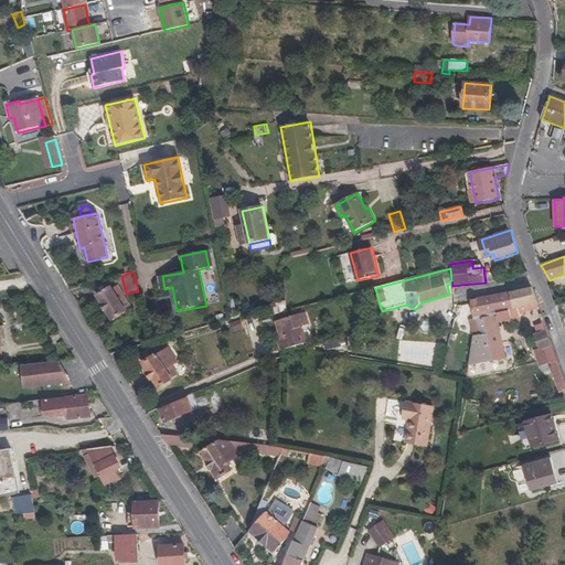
[(112,287),(97,297),(113,320),(127,311),(112,287)]
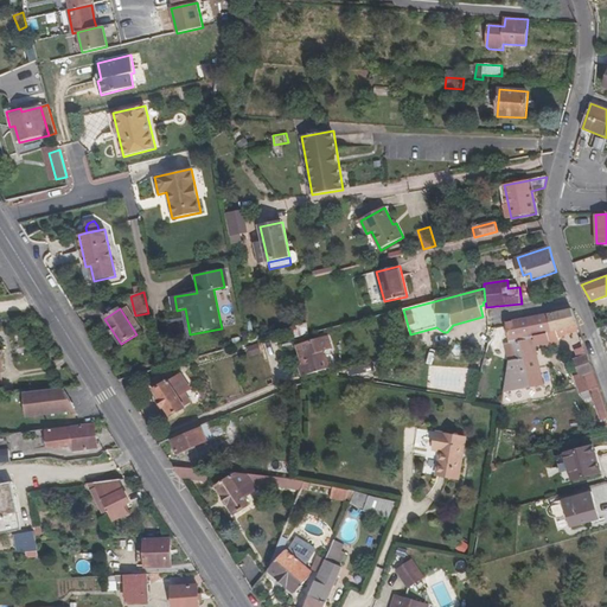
[(549,314),(553,332),(554,331),(577,326),(572,310),(549,314)]
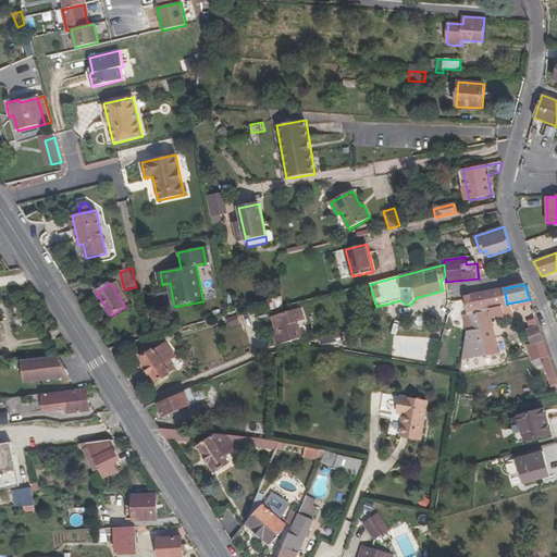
[(507,305),(504,288),(485,293),(475,295),(465,297),(468,316),(463,317),(467,332),(472,331),(470,316),(490,311),(490,310),(494,309),(494,308),(507,305)]
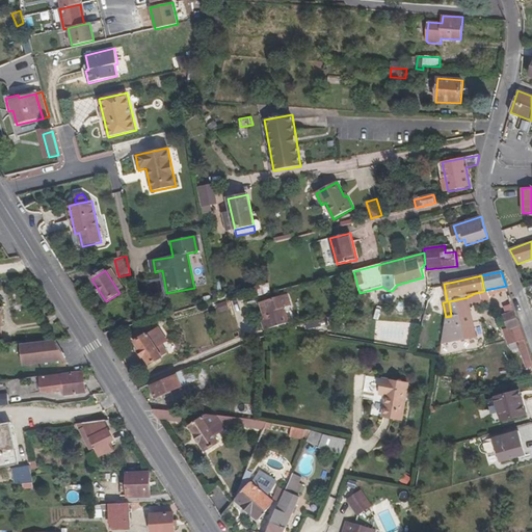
[(264,301),(286,295),(284,289),(271,292),(268,284),(255,288),(257,296),(262,296),(264,301)]
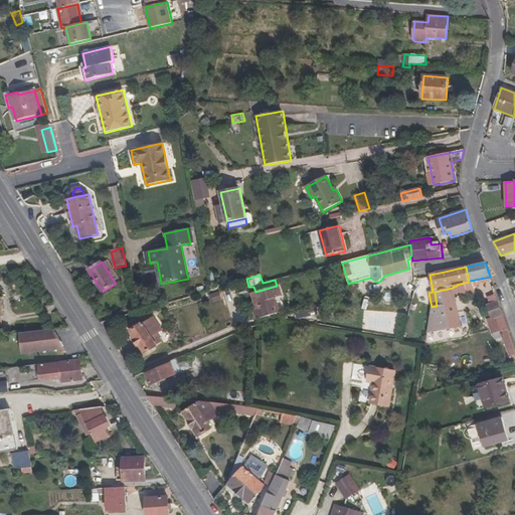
[(398,287),(404,297),(414,295),(415,292),(418,288),(414,283),(414,278),(410,280),(409,279),(398,287)]
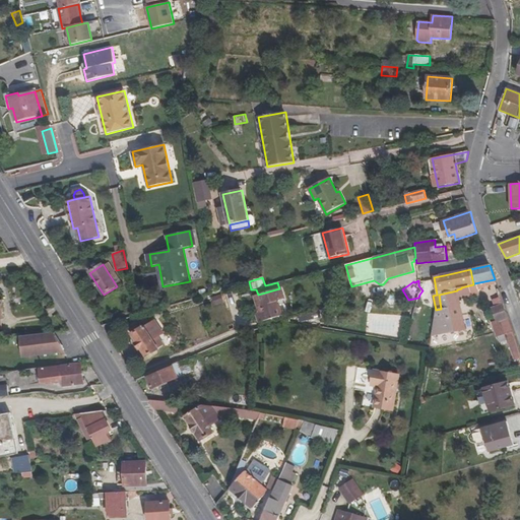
[(476,289),(474,283),(473,284),(461,287),(461,288),(457,289),(457,290),(458,294),(476,289)]
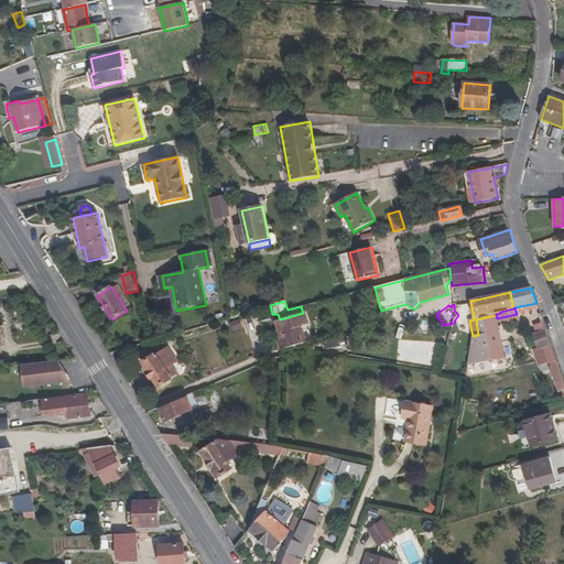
[(306,323),(303,313),(280,320),(285,338),(279,340),(282,350),(306,343),(301,325),(306,323)]
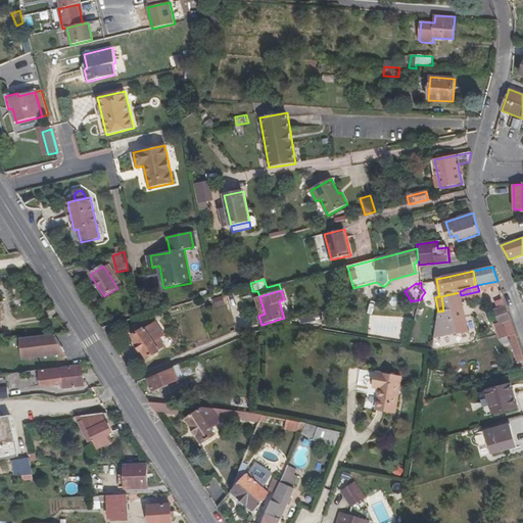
[(461,295),(460,292),(441,296),(443,311),(438,312),(434,339),(469,333),(461,295)]
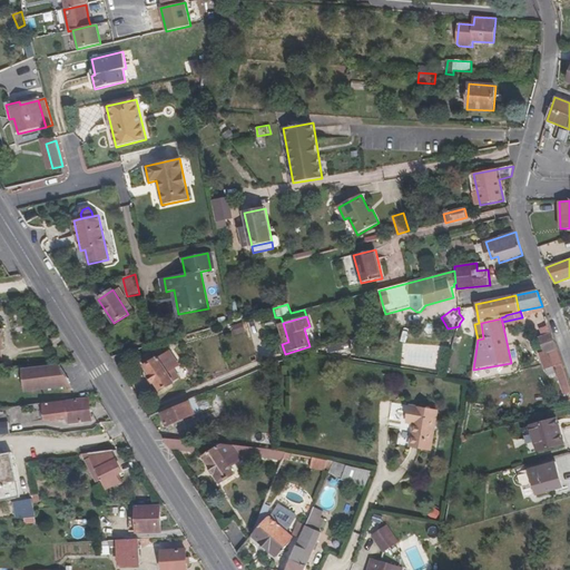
[(550,326),(541,330),(543,336),(552,333),(550,326)]
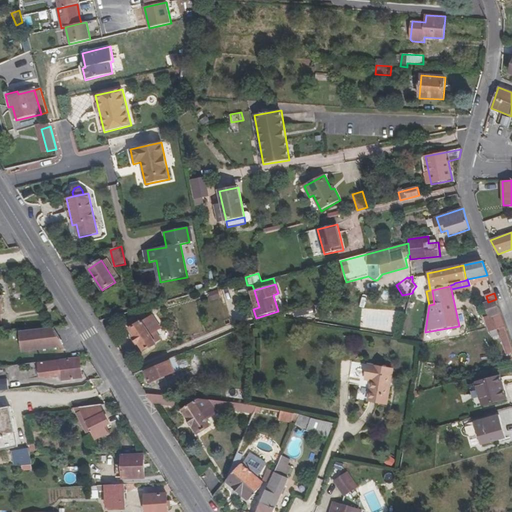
[(488,302),(485,303),(489,316),(501,312),(496,299),(488,302)]
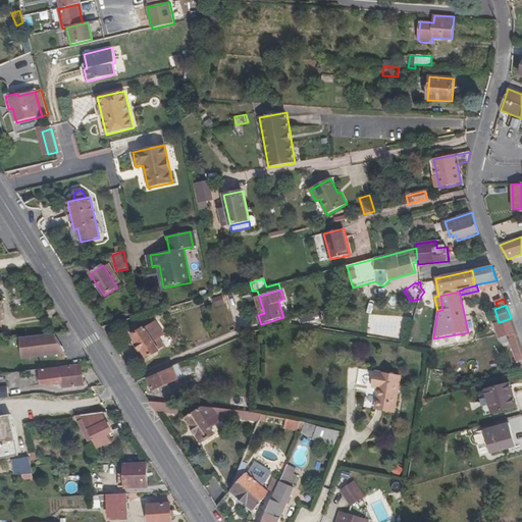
[(158,340),(164,335),(155,321),(133,336),(138,344),(136,345),(140,351),(142,350),(147,358),(164,347),(158,340)]
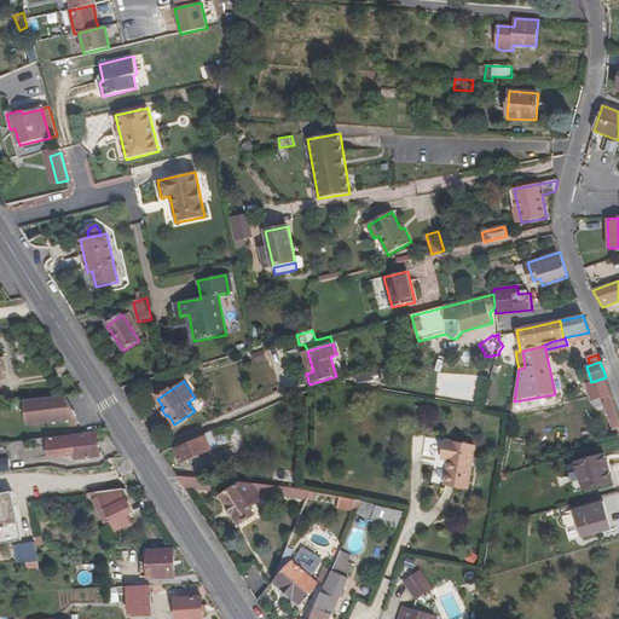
[(23,400),(27,426),(77,420),(75,415),(63,395),(23,400)]
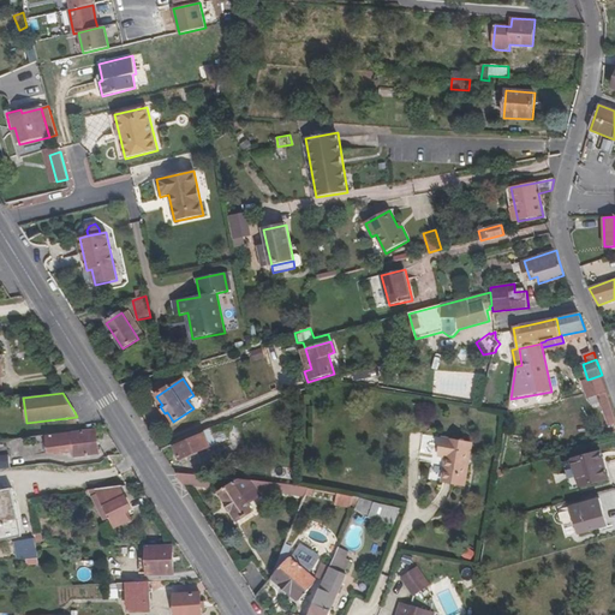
[(204,434),(174,447),(179,460),(226,441),(220,425),(204,433),(204,434)]
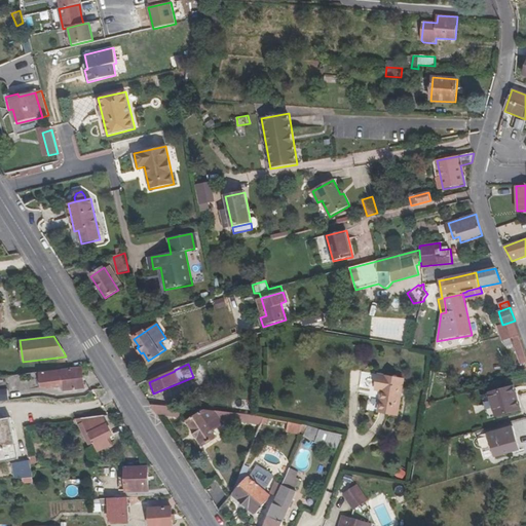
[(81,368),(62,371),(62,370),(39,373),(41,387),(63,384),(63,385),(63,386),(64,390),(84,388),(81,368)]
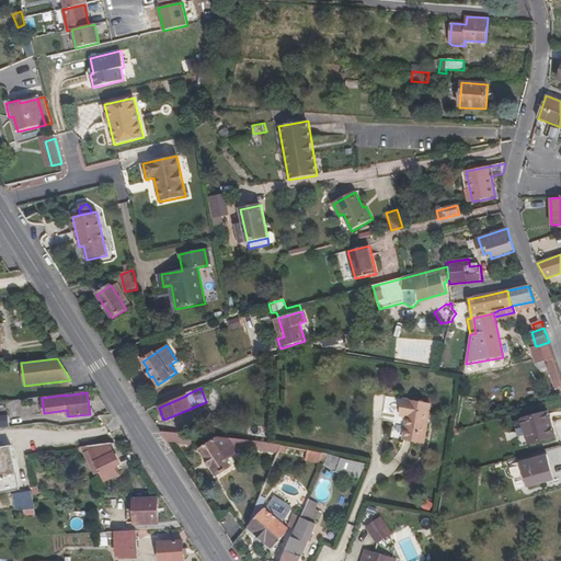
[(401,416),(408,418),(404,439),(424,443),(432,404),(403,400),(401,416)]
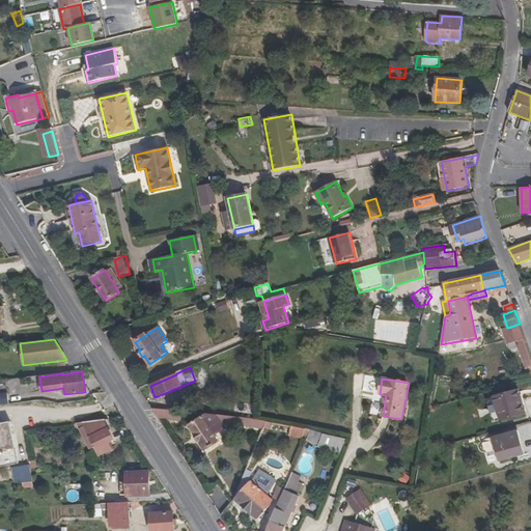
[(7,390),(0,391),(0,404),(9,402),(7,390)]
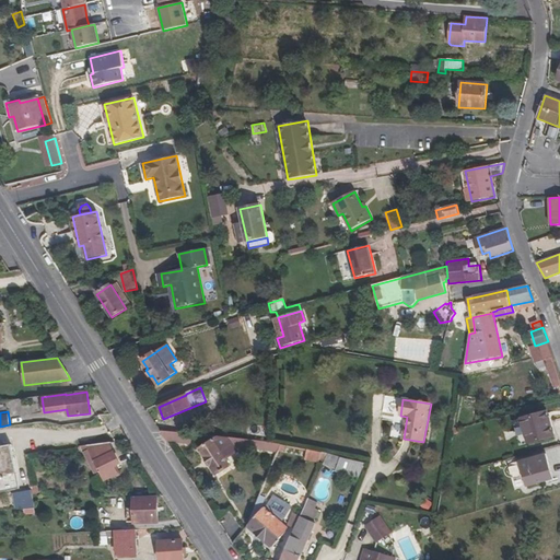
[(555,436),(548,411),(522,419),(528,444),(555,436)]
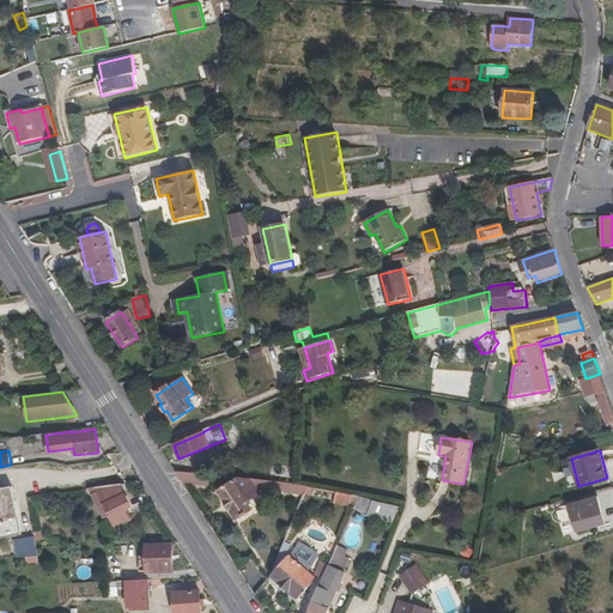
[(240,479),(219,492),(237,520),(253,510),(248,502),(260,495),(256,489),(250,480),(240,479)]
